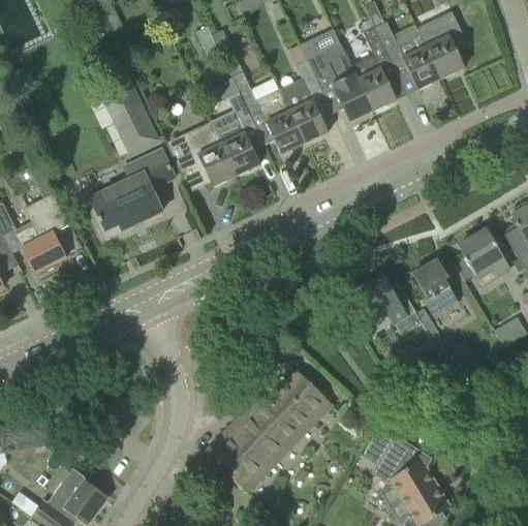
[(237,0),(243,11),(266,0),(237,0)]
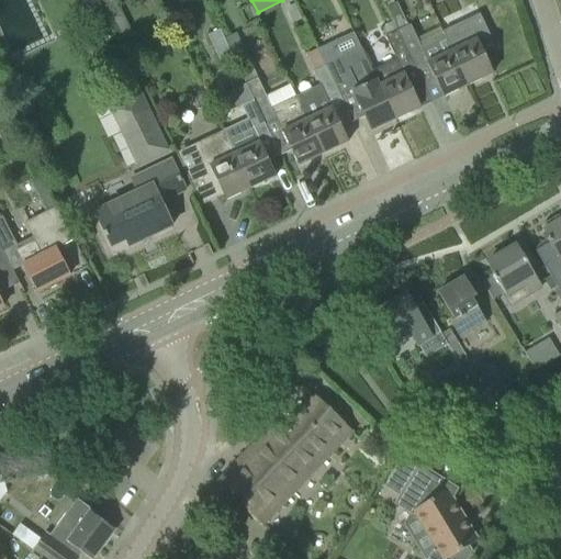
[(394,19),(393,19),(424,84),(436,77),(445,94),(469,82),(447,35),(444,30),(419,41),(412,23),(410,24),(397,0),(388,4),(394,19)]
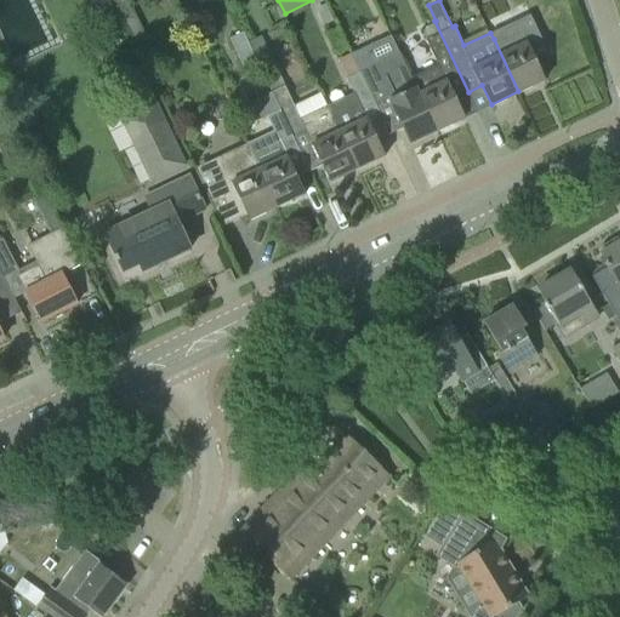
[(317,6),(324,22),(333,17),(326,3),(317,6)]
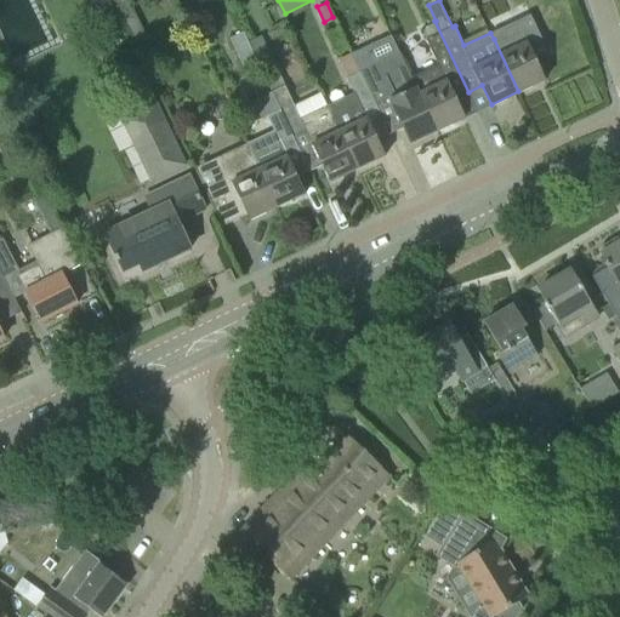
[(534,20),(494,39),(518,91),(545,79),(533,53),(547,47),(534,20)]
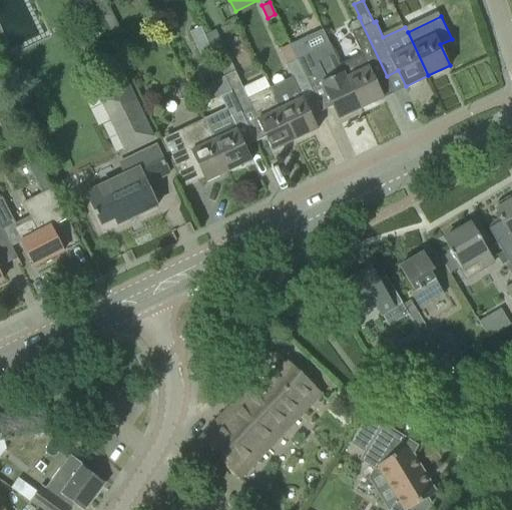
[(364,52),(341,63),(362,107),(384,96),(377,81),(387,76),(359,17),(349,21),(364,52)]
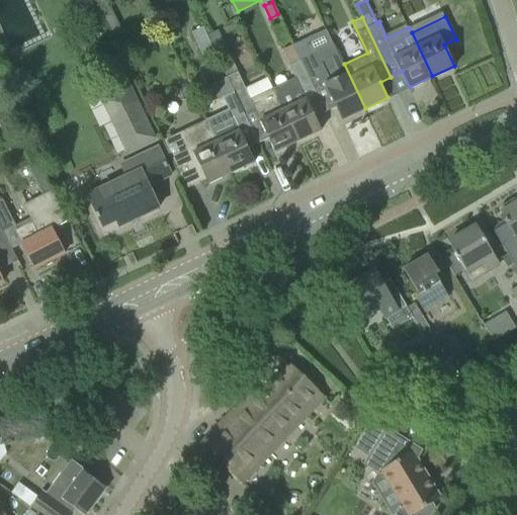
[(192,30),(203,54),(214,49),(204,25),(192,30)]
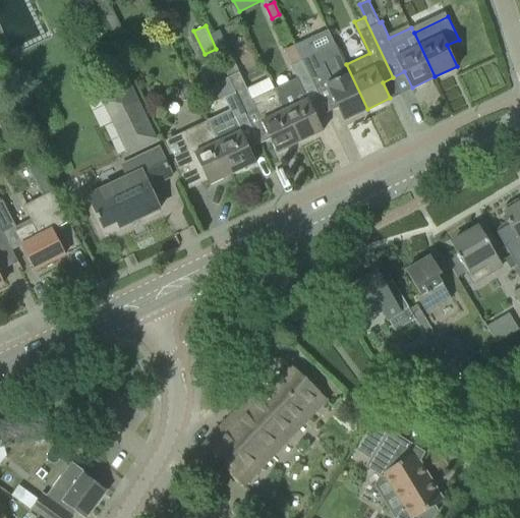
[(303,59),(303,60),(313,81),(312,82),(327,112),(338,106),(345,119),(367,109),(346,64),(341,54),(320,64),(316,58),(305,63),(303,58),(303,59)]
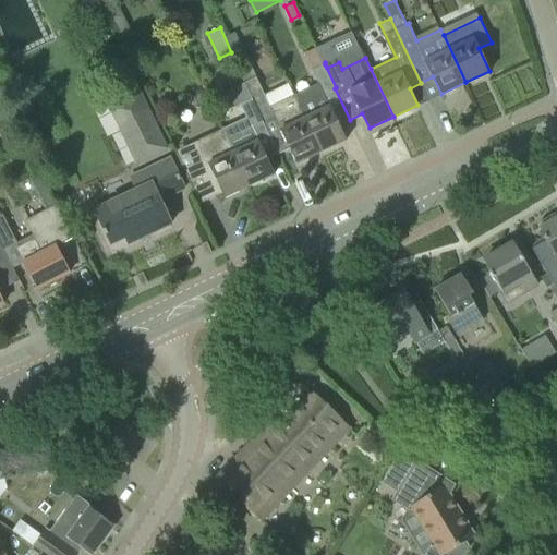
[(318,82),(294,93),(322,151),(346,140),(324,93),(335,88),(336,87),(325,64),(313,70),(318,82)]
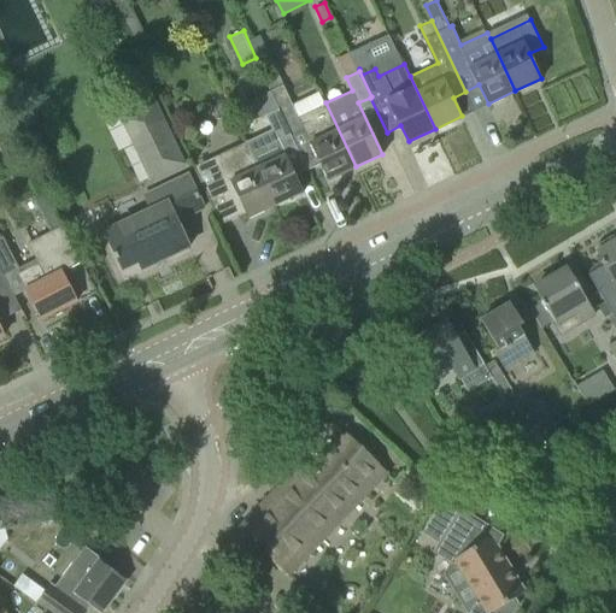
[(280,108),(309,169),(322,163),(329,180),(356,166),(326,102),(298,116),(292,102),(283,83),(271,89),(280,108)]
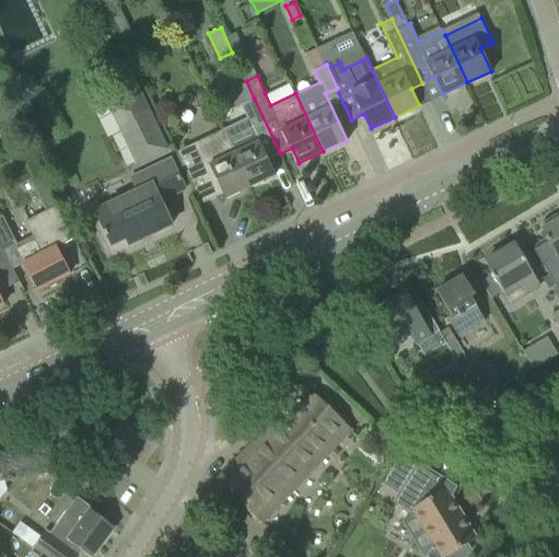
[(170,149),(146,100),(137,81),(118,90),(123,99),(109,105),(114,115),(137,165),(170,149)]
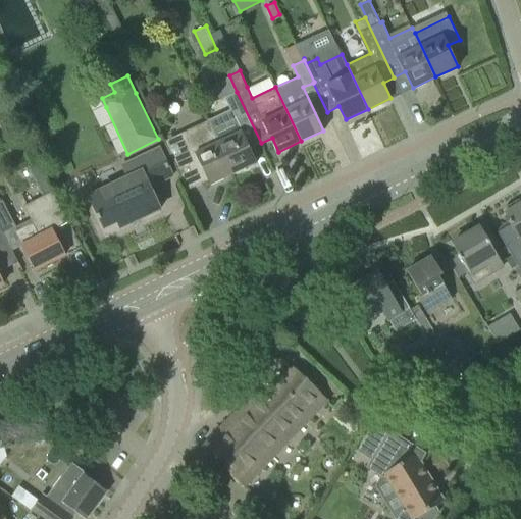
[(222,113),(209,119),(233,173),(256,163),(250,148),(261,143),(237,92),(225,97),(233,114),(224,118),(222,113)]
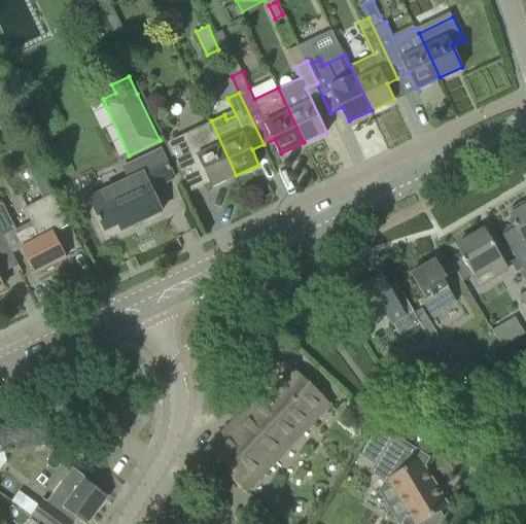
[(236,175),(211,120),(188,131),(167,141),(181,172),(189,190),(211,181),(213,185),(236,175)]
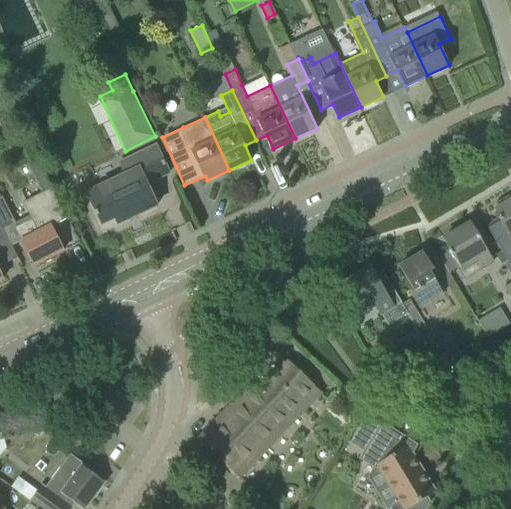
[(157,203),(147,182),(170,171),(165,160),(157,144),(120,162),(125,173),(120,175),(88,191),(94,204),(102,222),(116,215),(119,222),(157,203)]
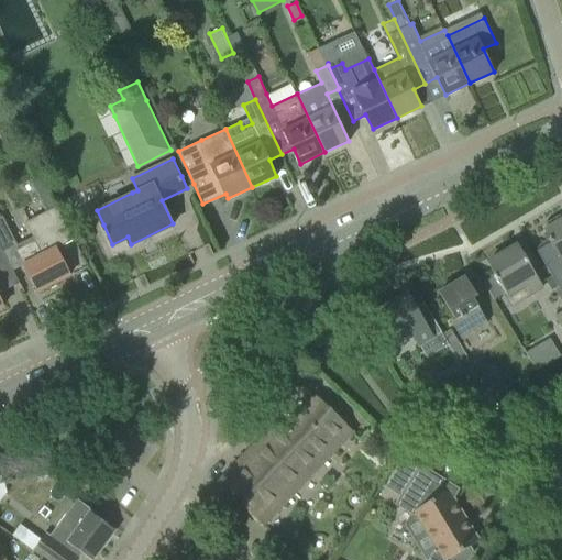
[(17,248),(24,263),(57,248),(74,239),(56,205),(25,220),(35,238),(17,248)]
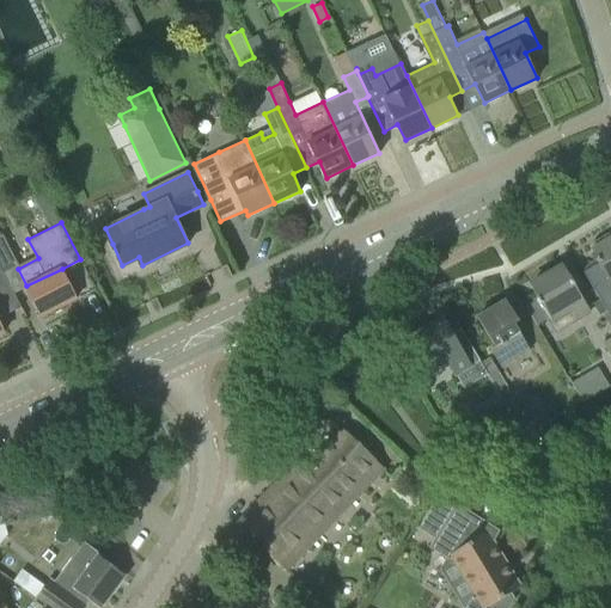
[(610,233),(610,231),(592,241),(593,243),(596,245),(593,247),(598,256),(597,257),(599,262),(584,270),(610,313),(610,233)]
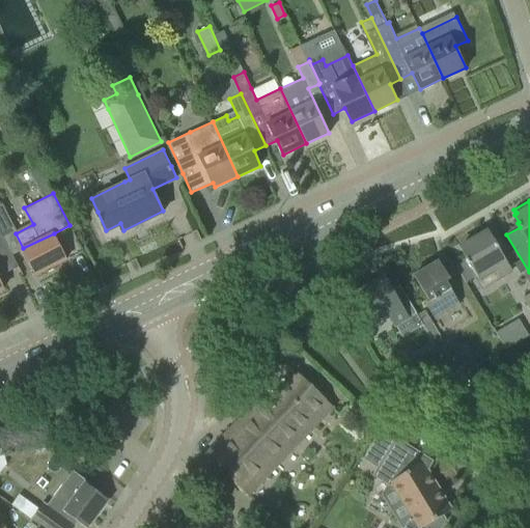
[(1,202),(0,202),(0,227),(4,235),(17,229),(2,201),(1,202)]
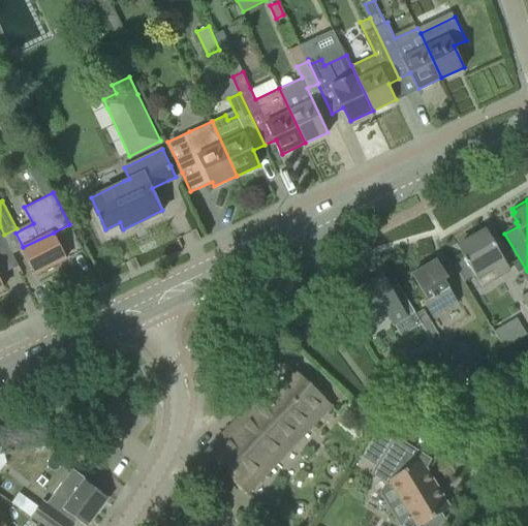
[(483,285),(510,268),(488,228),(459,245),(483,285)]
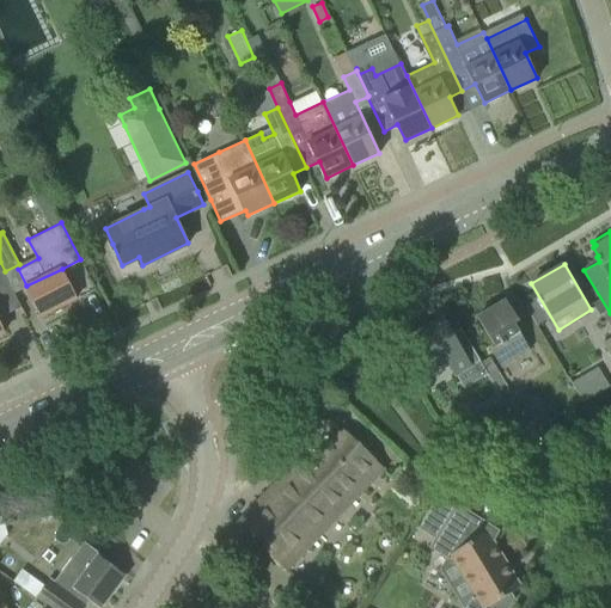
[(62,269),(26,286),(42,315),(77,298),(62,269)]
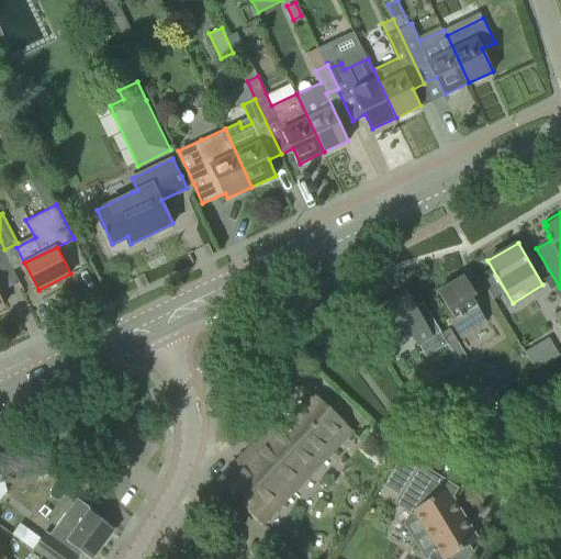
[(452,319),(461,335),(487,320),(473,297),(477,294),(464,275),(438,290),(455,317),(452,319)]
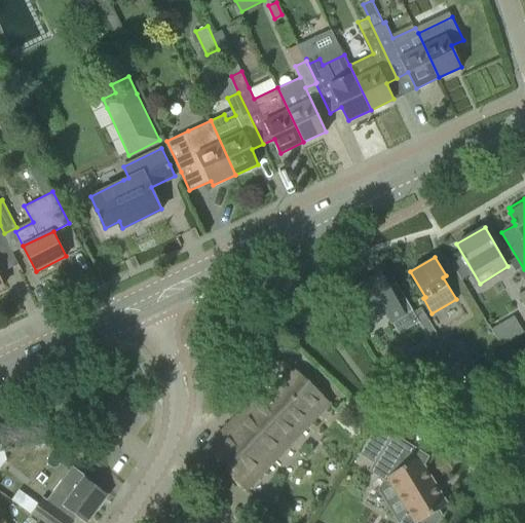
[(351,290),(371,322),(388,311),(394,320),(404,313),(380,273),(351,290)]
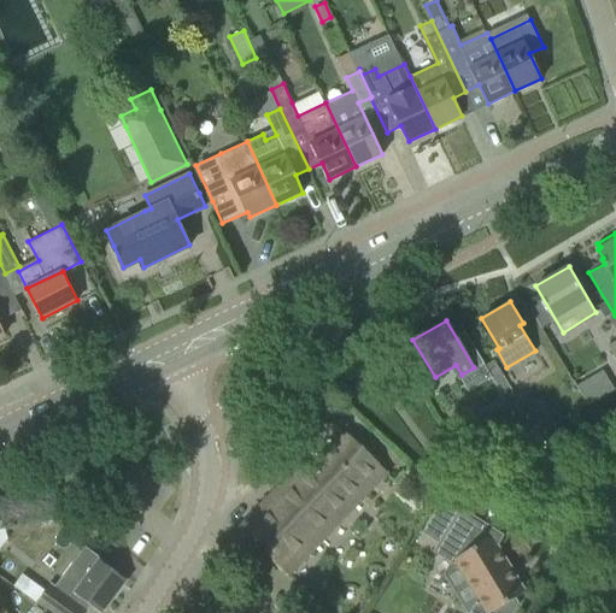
[(576,385),(592,404),(615,384),(615,382),(600,365),(576,385)]
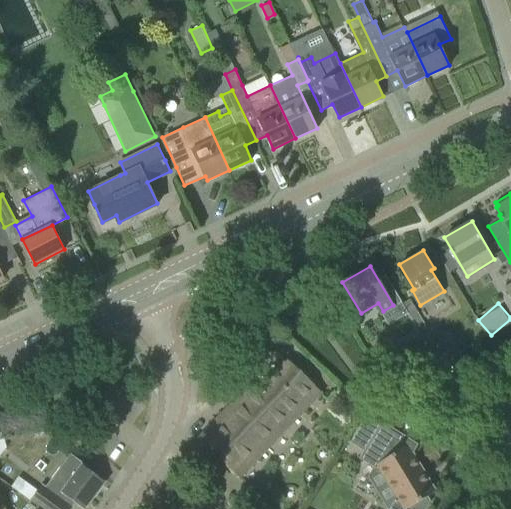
[(431,346),(430,346),(440,364),(453,356),(434,324),(422,331),(431,346)]
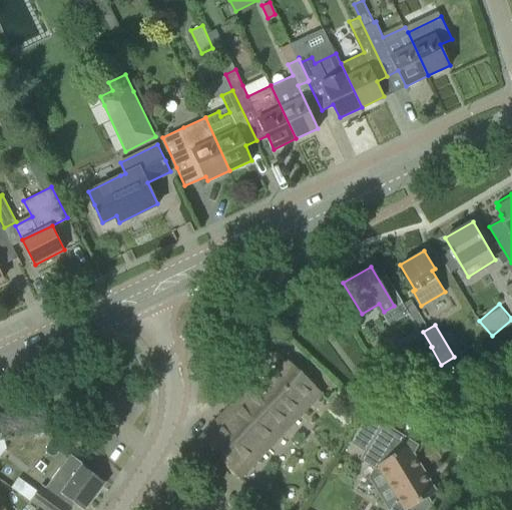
[(408,361),(431,347),(432,347),(423,332),(420,328),(397,342),(408,361)]
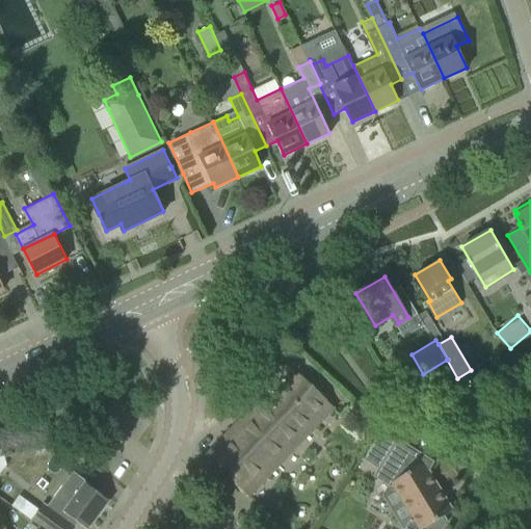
[(197,464),(213,479),(222,469),(249,495),(334,406),(314,388),(299,373),(268,404),(261,398),(197,464)]
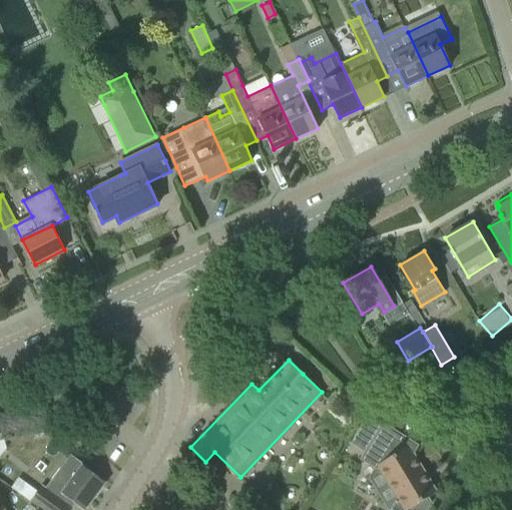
[(423,509),(430,500),(427,497),(436,491),(412,452),(417,444),(384,423),(383,424),(370,416),(354,441),(367,450),(363,457),(377,466),(378,465),(398,497),(397,498),(394,501),(396,502),(391,509),(423,509)]
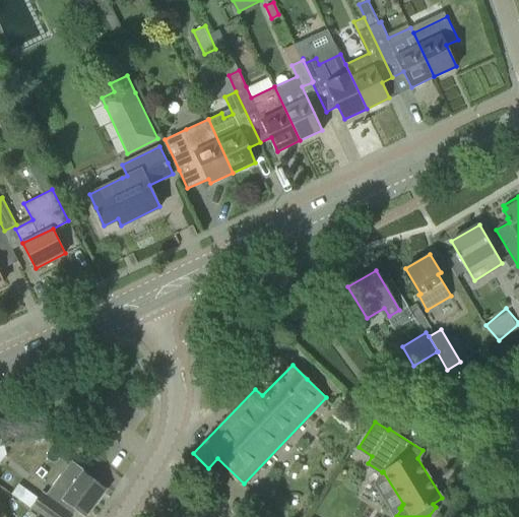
[(85,516),(107,488),(85,472),(86,470),(72,459),(47,493),(44,491),(30,507),(41,514),(41,513),(46,516),(71,516),(77,510),(85,516)]
